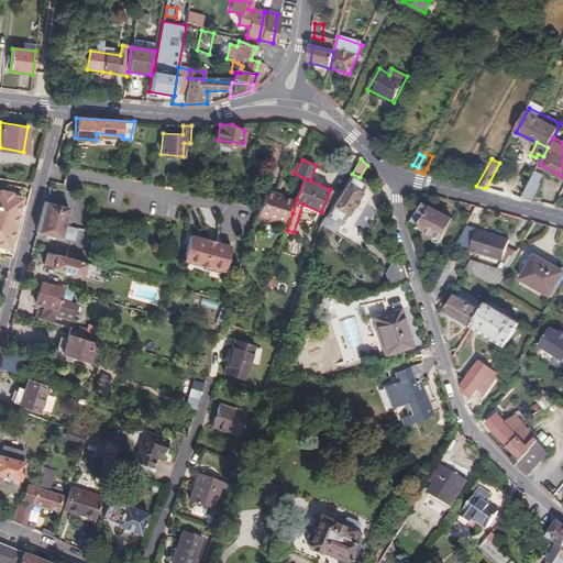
[(536,172),(532,178),(539,181),(542,175),(536,172)]
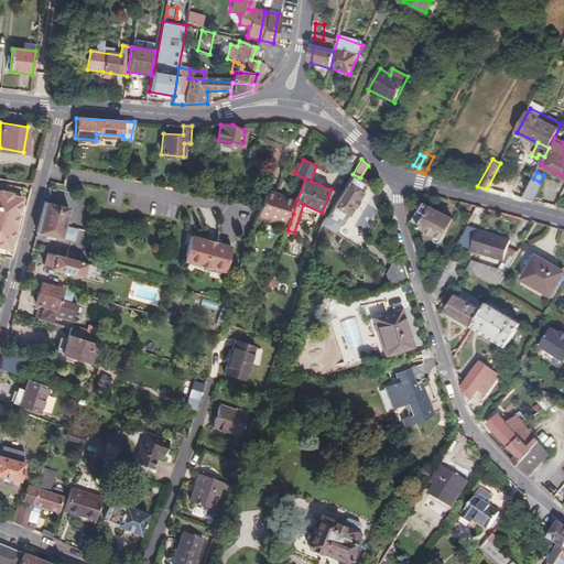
[(360,177),(353,174),(327,216),(340,225),(347,215),(349,216),(362,194),(361,193),(367,183),(360,177)]
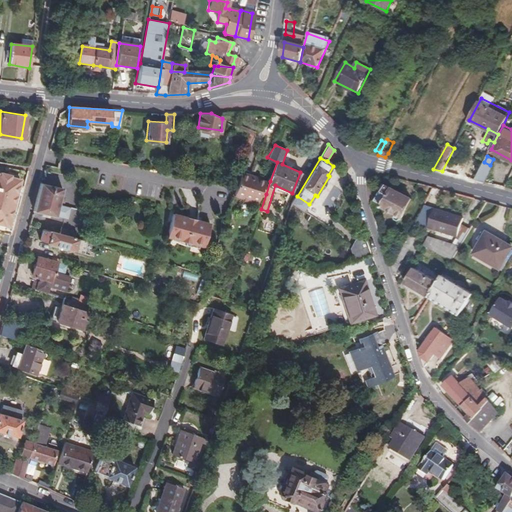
[(474,180),(483,182),(492,166),(490,165),(484,162),(474,180)]
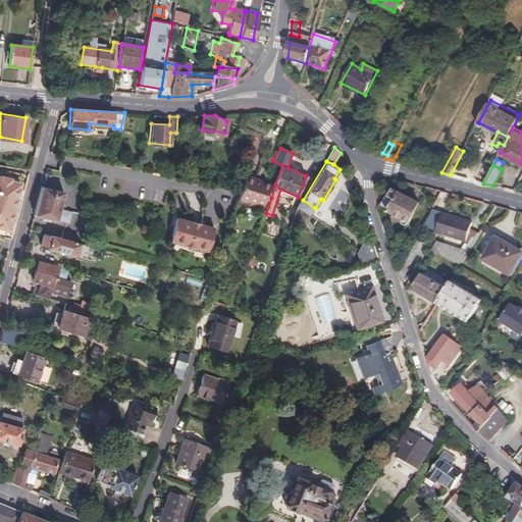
[(247,173),(242,189),(239,197),(249,200),(250,198),(265,203),(267,197),(271,184),(262,180),(255,177),(255,176),(247,173)]
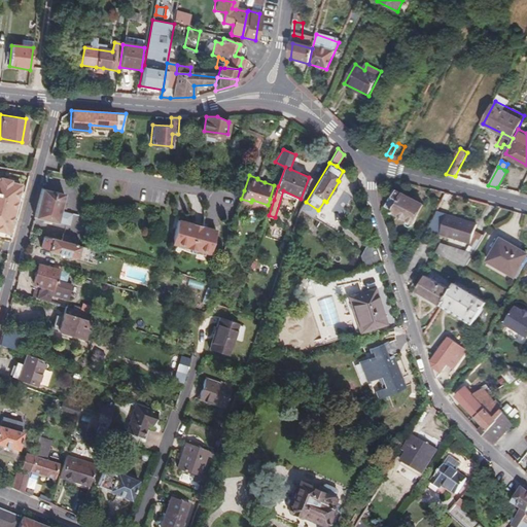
[(0,233),(7,235),(22,187),(11,184),(11,182),(1,179),(1,181),(0,181),(0,233)]
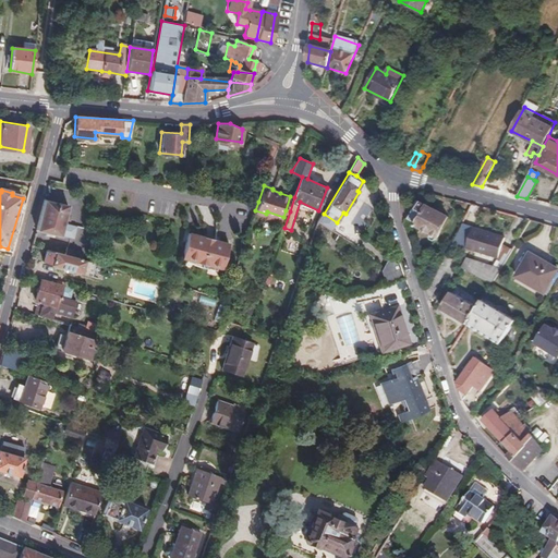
[(68,206),(44,201),(36,230),(73,238),(76,227),(62,223),(68,206)]
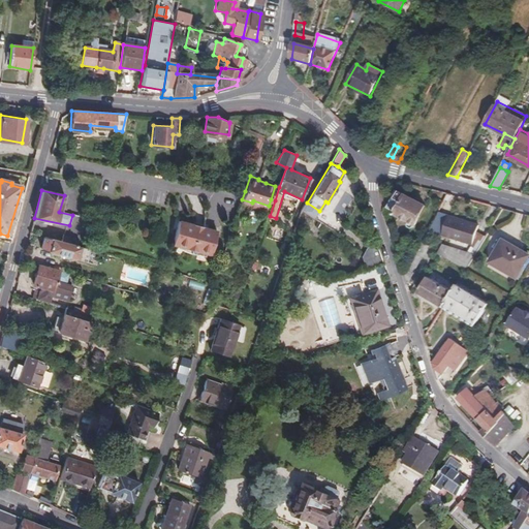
[(427,207),(398,190),(389,209),(411,221),(410,226),(414,229),(427,207)]
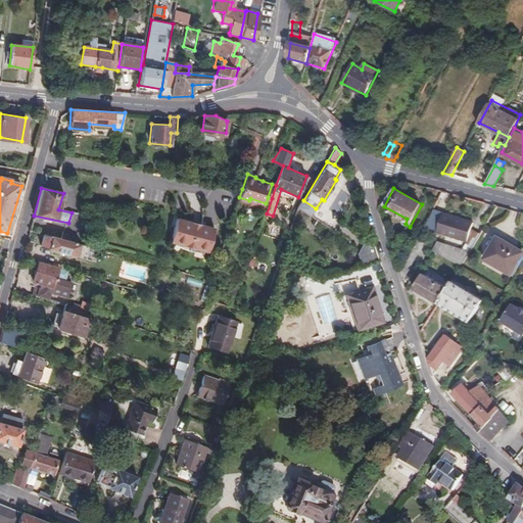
[(316,208),(303,200),(298,207),(298,209),(311,217),(316,208)]
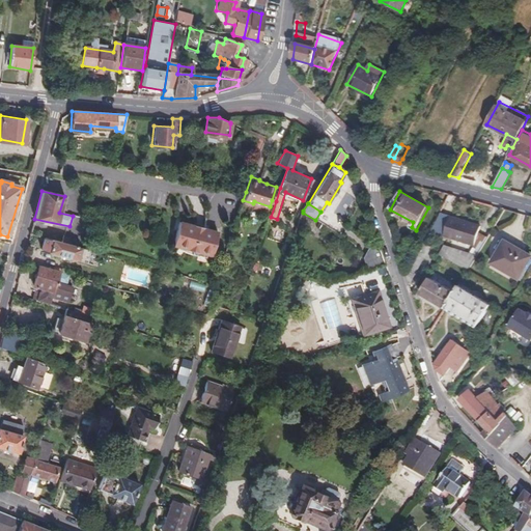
[(173,239),(176,240),(206,247),(213,249),(218,225),(178,215),(173,239)]
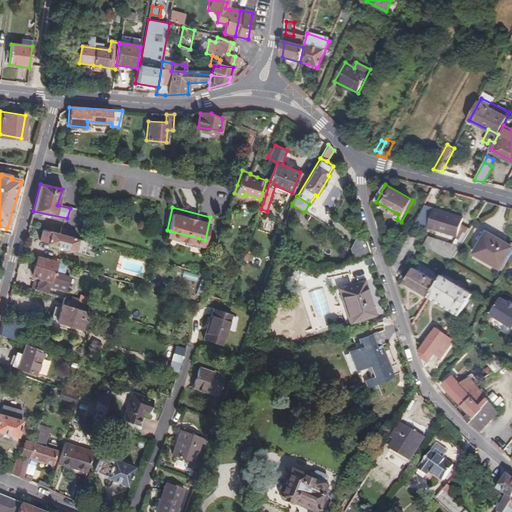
[(459,238),(463,226),(464,219),(423,208),(414,225),(459,238)]
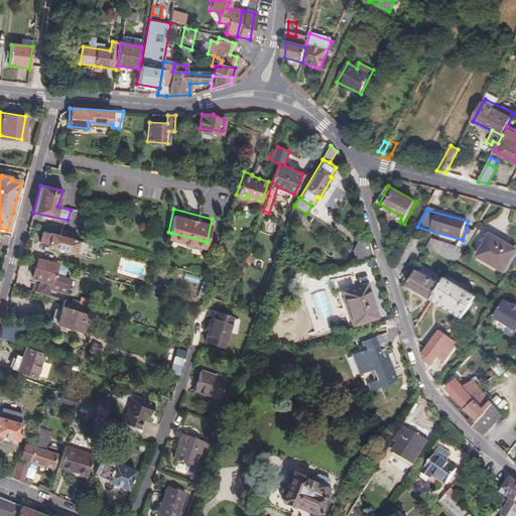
[(464,252),(475,233),(467,228),(463,240),(460,250),(464,252)]
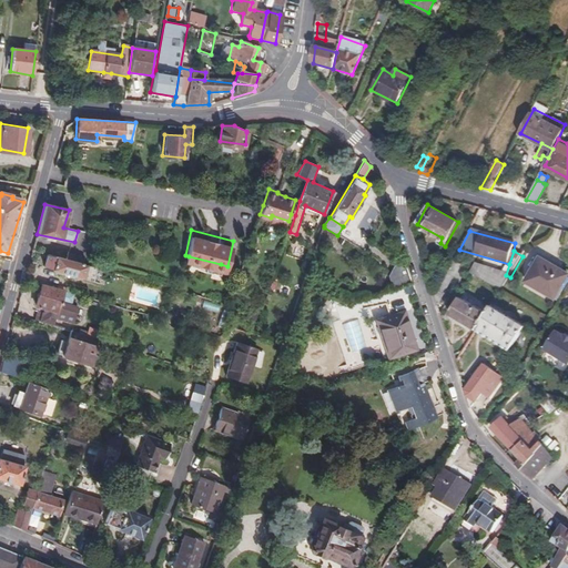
[(68,253),(66,260),(83,264),(84,257),(68,253)]
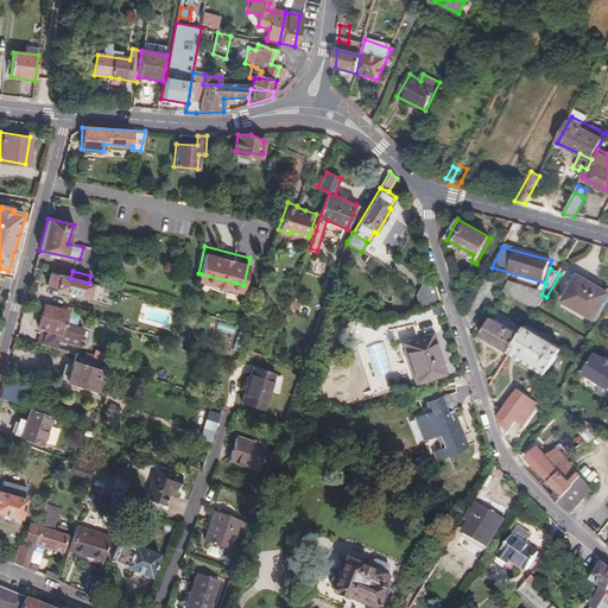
[(70,278),(50,273),(46,289),(107,304),(111,289),(89,283),(70,278)]
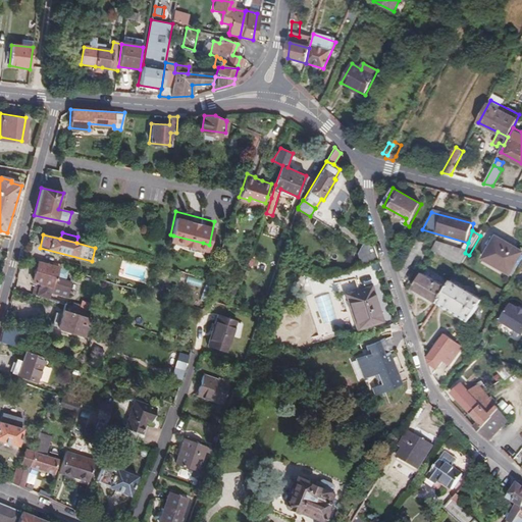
[(203,243),(173,236),(172,239),(180,241),(180,242),(194,246),(194,245),(202,246),(203,243)]
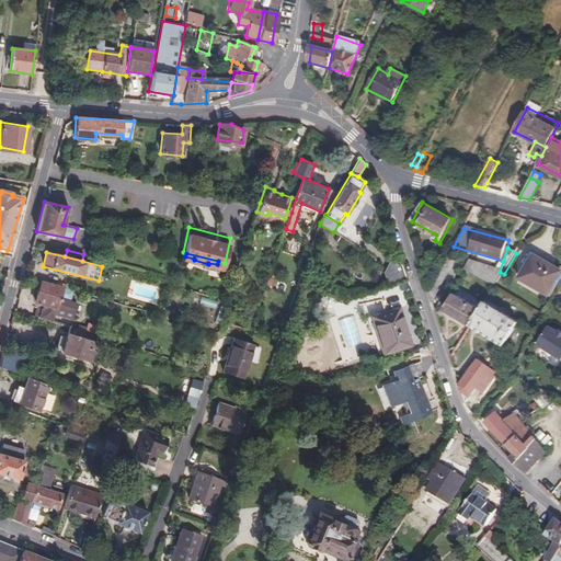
[(409,279),(400,255),(391,259),(400,283),(409,279)]
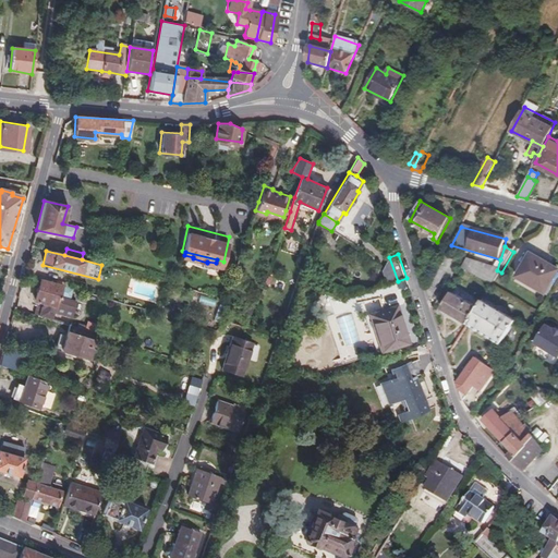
[(557,273),(557,270),(531,255),(518,279),(546,294),(557,273)]
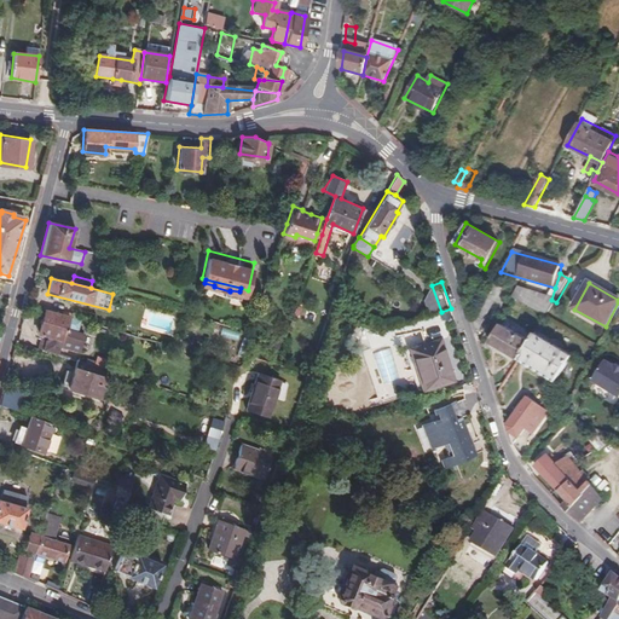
[(441,312),(432,285),(423,301),(428,316),(441,312)]
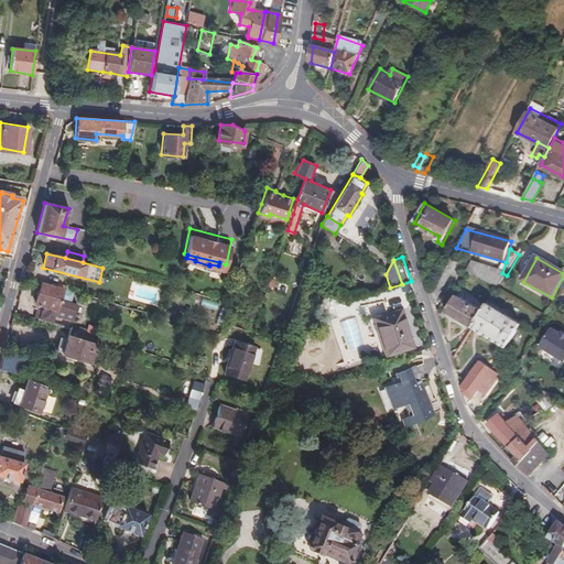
[(498,290),(507,275),(502,273),(475,266),(469,273),(498,290)]
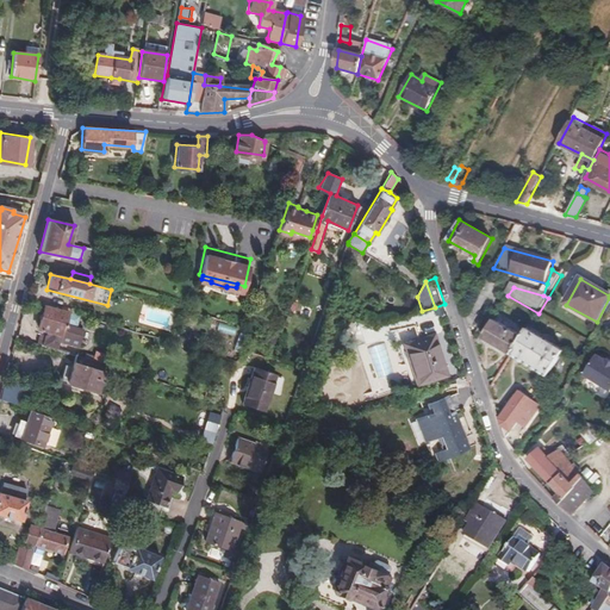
[(78,313),(43,304),(36,329),(45,331),(42,346),(57,349),(58,343),(78,348),(83,328),(74,325),(78,313)]
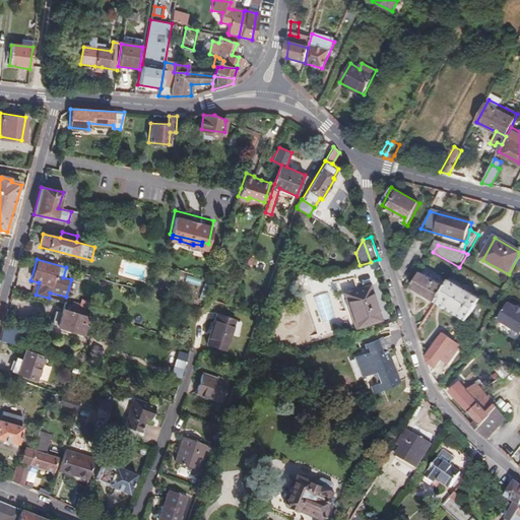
[(438,302),(447,288),(423,273),(414,286),(438,302)]
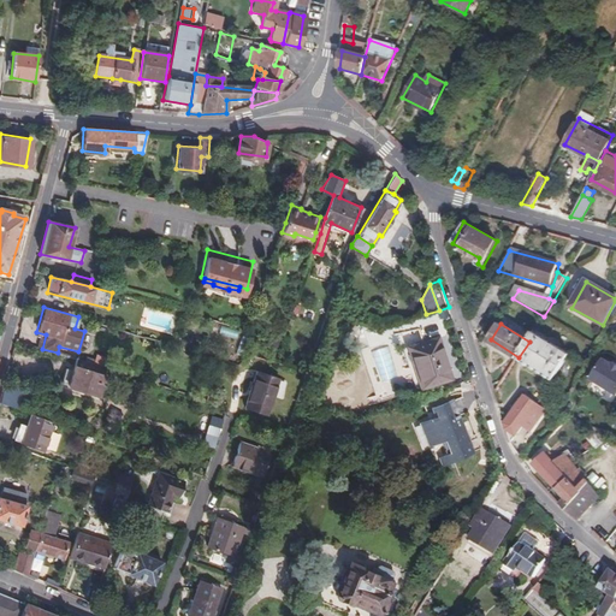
[(283,337),(272,332),(268,343),(279,348),(283,337)]
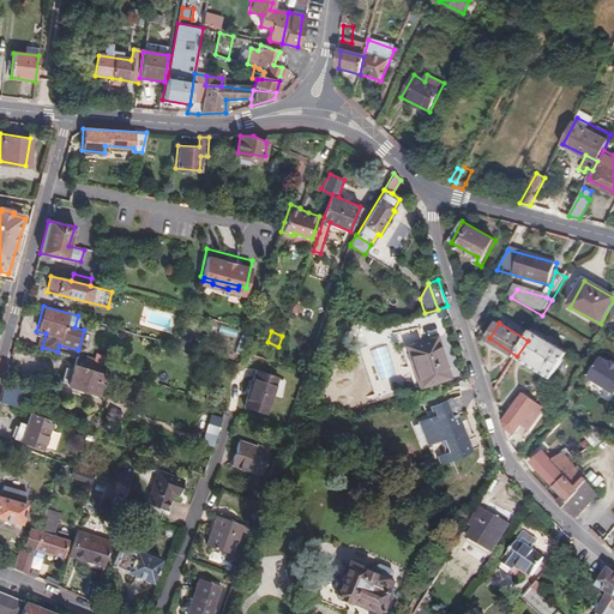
[(567,354),(533,332),(528,341),(517,356),(552,378),(567,354)]
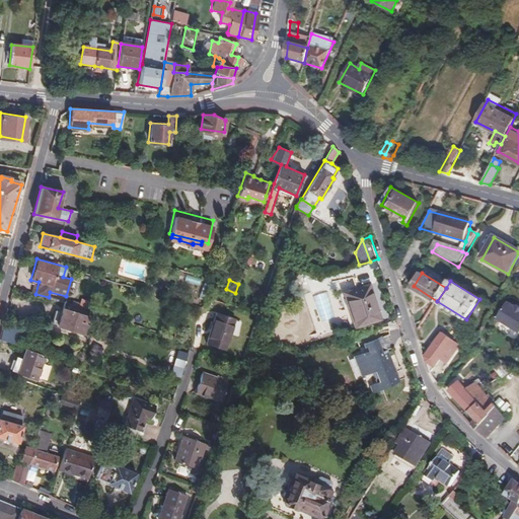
[(341,295),(353,329),(381,319),(370,286),(341,295)]
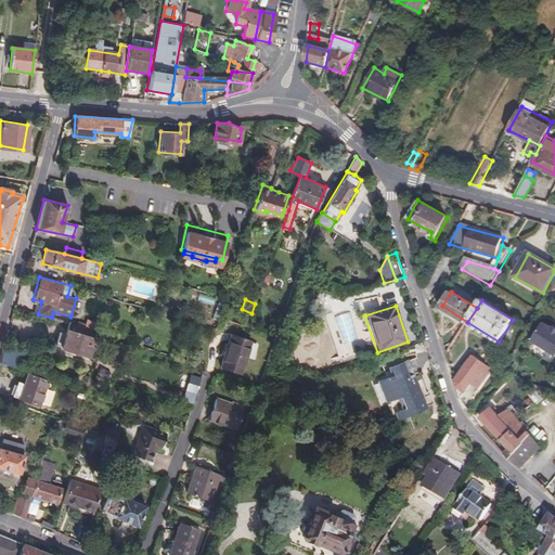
[(95,331),(68,322),(65,334),(60,332),(55,344),(62,346),(61,347),(88,356),(95,331)]
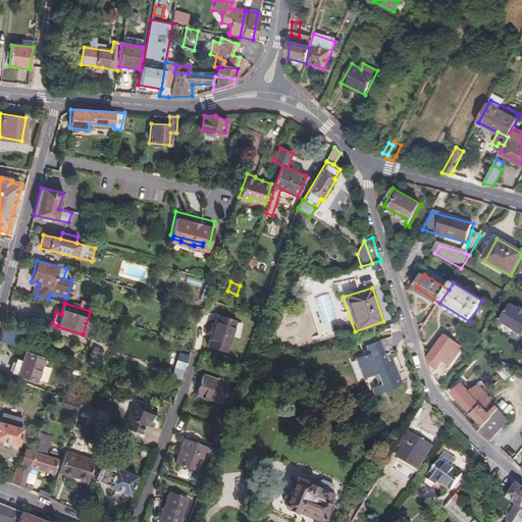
[(500,321),(521,334),(521,311),(518,309),(517,311),(509,306),(500,321)]
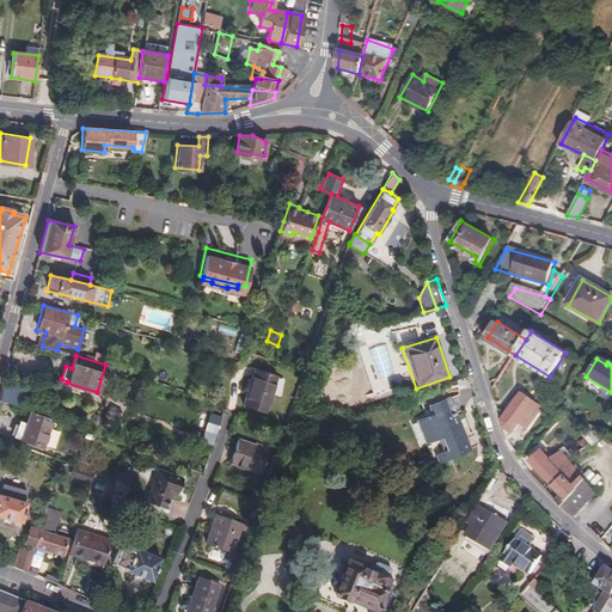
[(257,366),(244,403),(267,411),(280,373),(257,366)]
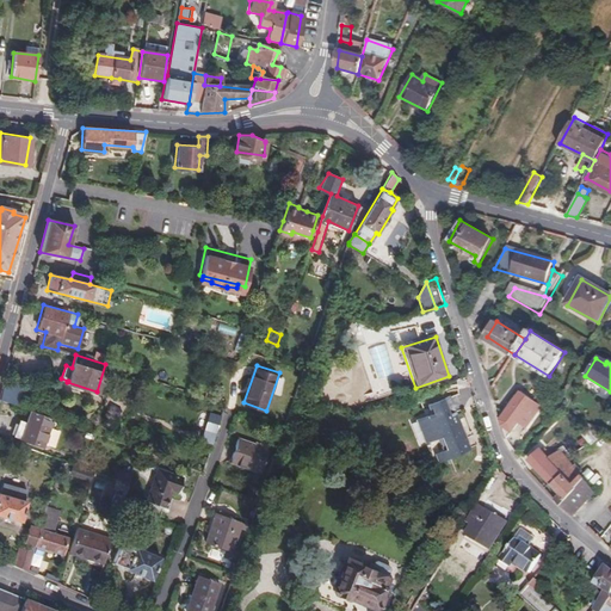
[(207,393),(210,381),(202,380),(198,392),(207,393)]
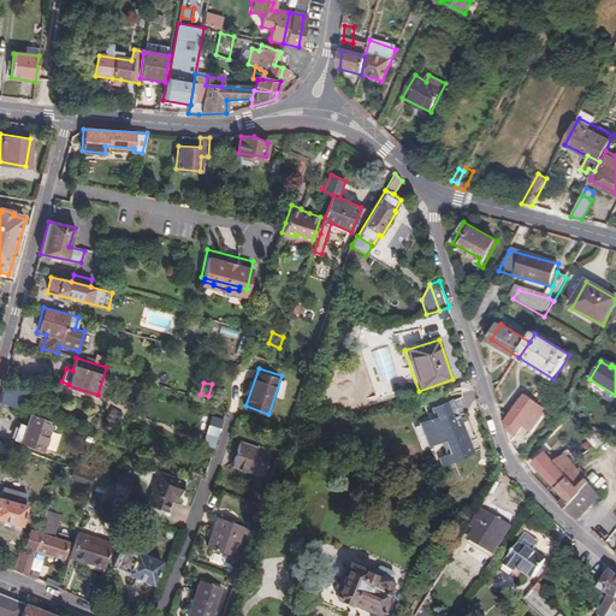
[(19,392),(3,386),(0,397),(0,403),(15,409),(19,392)]
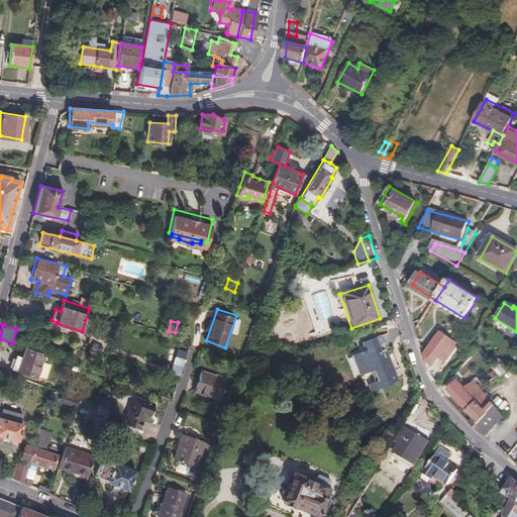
[(426,362),(433,368),(438,358),(446,363),(458,343),(439,332),(425,356),(426,362)]
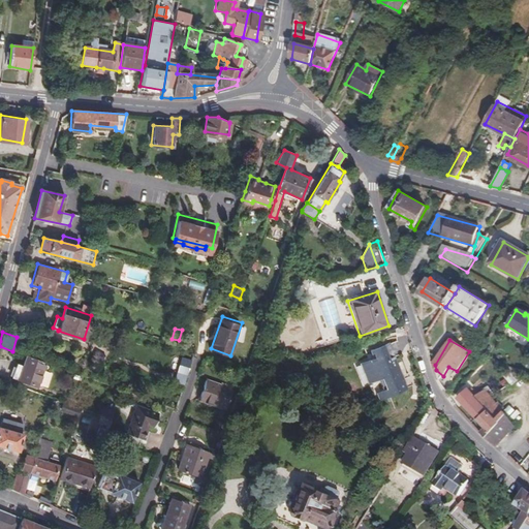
[(390,345),(378,349),(381,358),(375,360),(363,365),(369,383),(379,379),(386,397),(407,389),(390,345)]
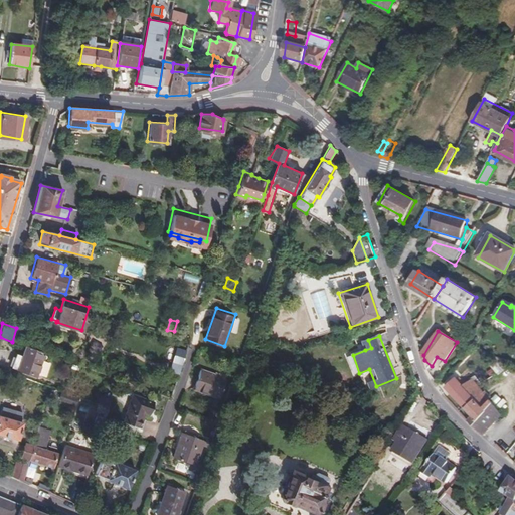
[(371,348),(368,340),(362,342),(365,350),(371,348)]
